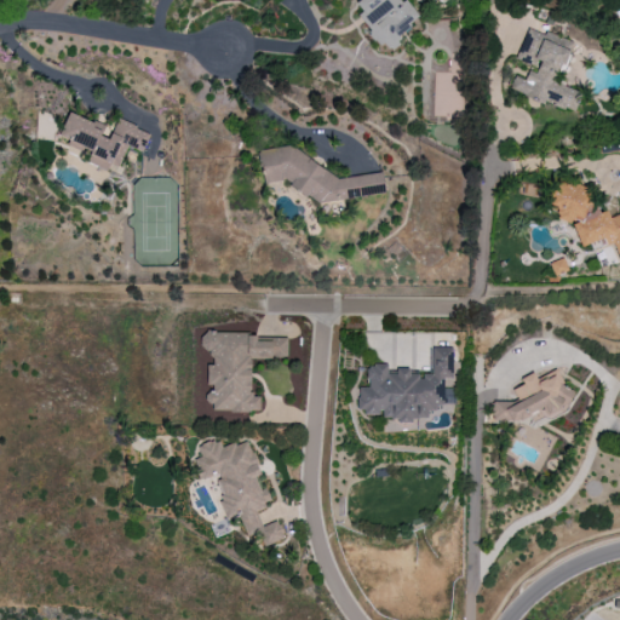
[(392,52),(399,42),(418,11),(399,0),(359,0),(357,19),(369,27),(368,36),(392,52)]
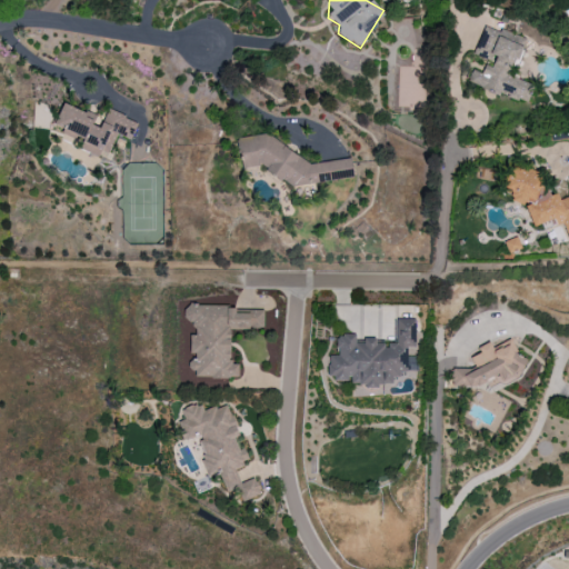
[(532,83),(507,76),(510,63),(516,66),(521,46),(517,45),(519,36),(482,26),(475,53),(493,59),(491,67),(483,65),(481,73),(471,70),(467,85),(528,101),(532,83)]
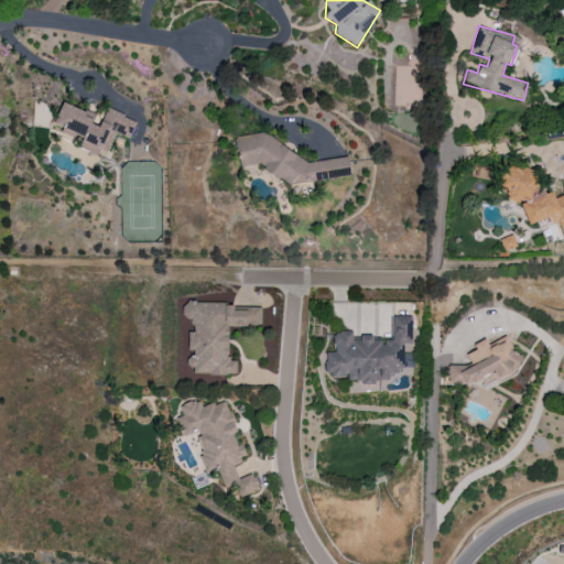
[(106,109),(99,126),(93,122),(95,115),(62,102),(54,125),(62,127),(61,131),(82,140),(78,149),(97,155),(99,150),(107,153),(115,132),(129,138),(136,120),(106,109)]
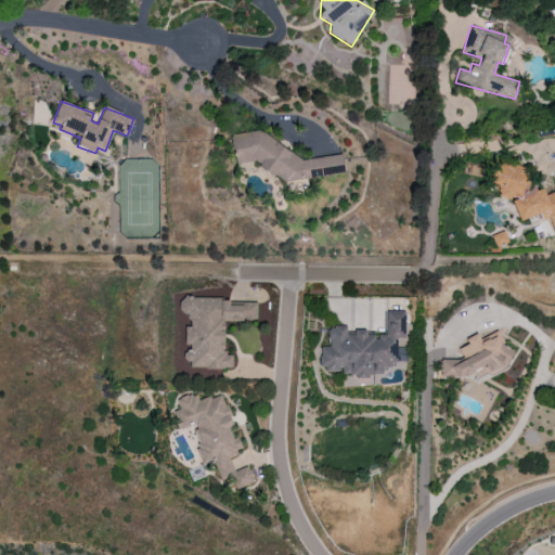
[(345,172),(341,151),(278,159),(274,130),(231,136),(235,165),(259,162),(260,170),(269,169),(271,183),(345,172)]
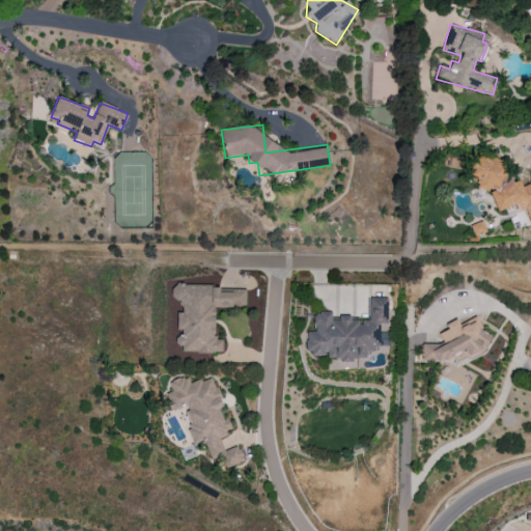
[(530,222),(530,179),(510,188),(499,151),(476,159),(478,164),(470,167),(478,193),(488,190),(496,212),(515,204),(519,212),(525,208),(530,223),(530,222)]
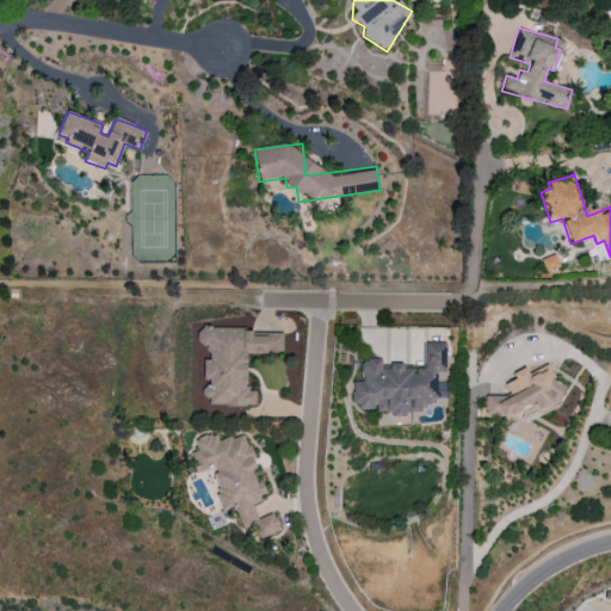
[(545,272),(559,267),(555,254),(541,259),(545,272)]
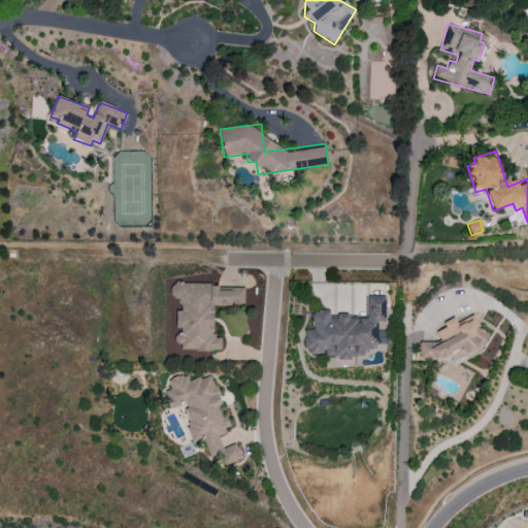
[(212,305),(244,305),(244,289),(218,289),(218,284),(169,284),(169,299),(180,299),(180,310),(175,310),(175,329),(177,329),(177,351),(221,351),(221,336),(212,336),(212,305)]
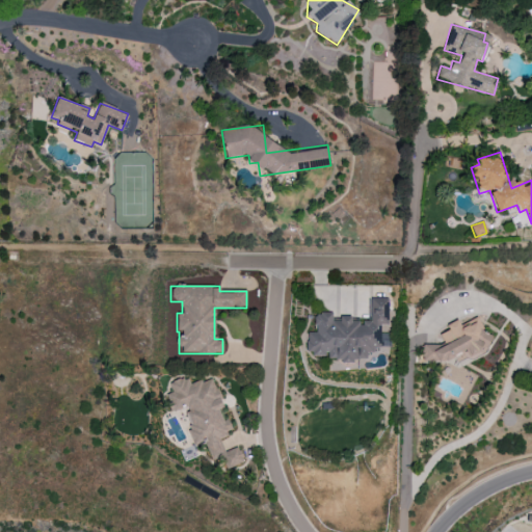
[(314,316),(314,326),(317,333),(307,333),(307,345),(312,355),(320,355),(327,352),(327,358),(338,358),(340,364),(348,364),(357,360),(367,360),(367,353),(381,347),(387,347),(387,334),(379,334),(379,325),(388,325),(388,298),(370,298),(370,319),(360,324),(356,317),(339,317),(331,320),(331,312),(321,312),(314,316)]
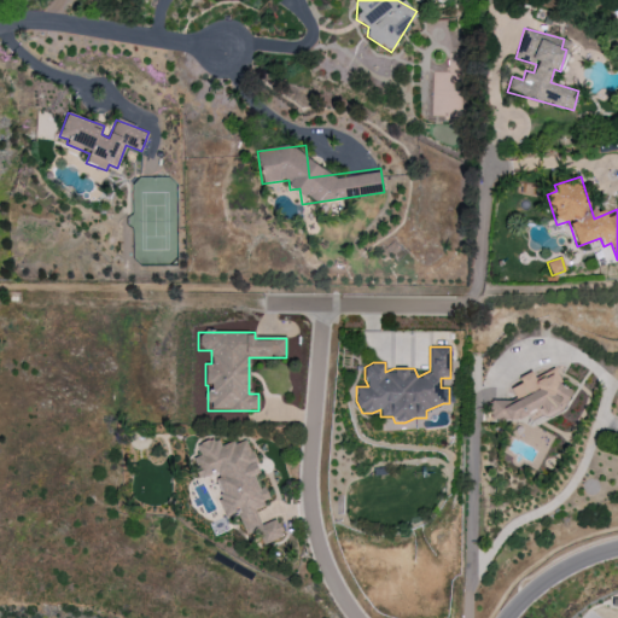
[(497,429),(569,398),(555,368),(534,377),(531,372),(518,377),(520,384),(509,389),(513,395),(488,406),(497,429)]
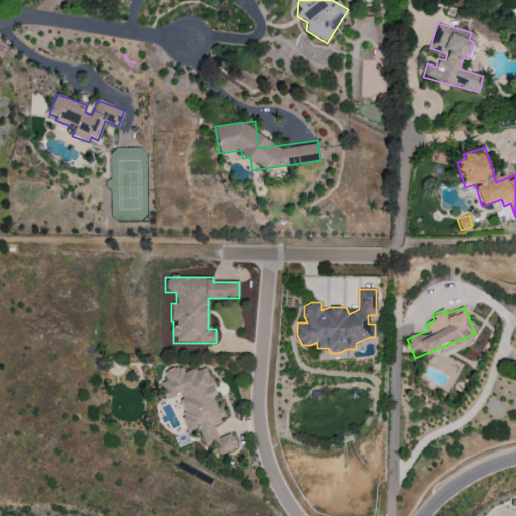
[(206,367),(199,370),(191,369),(183,372),(181,368),(174,367),(163,371),(167,380),(162,382),(161,391),(165,400),(181,394),(181,404),(183,409),(182,420),(187,430),(199,431),(205,445),(216,446),(219,455),(236,447),(231,433),(218,438),(213,425),(222,422),(222,410),(221,407),(216,407),(212,397),(217,395),(206,367)]
